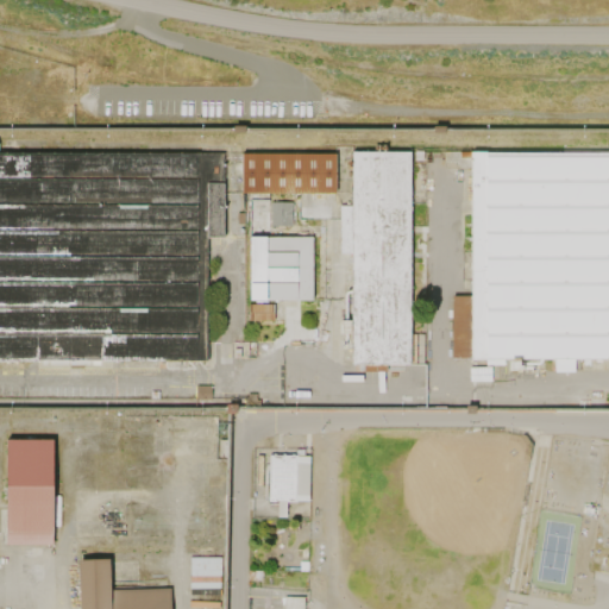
[(0,360),(206,360),(206,239),(225,239),(225,151),(0,151),(0,360)]
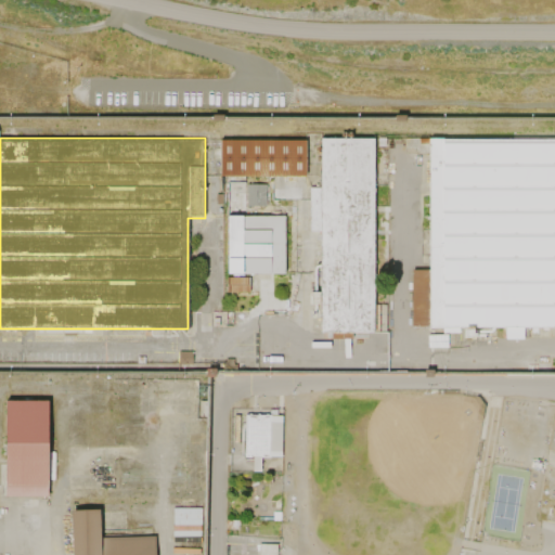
[(320,140),(375,140),(374,334),(319,334),(320,140)]
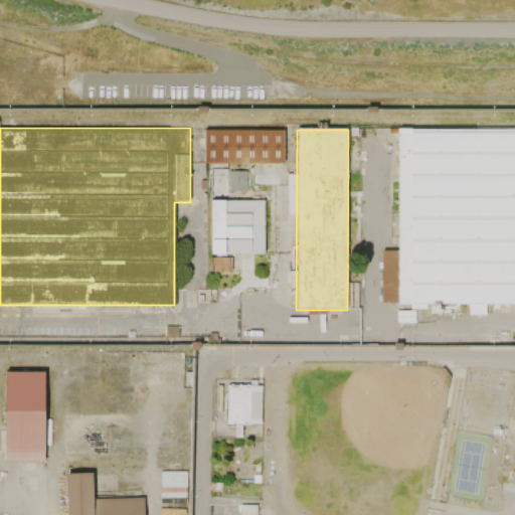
[(514,303),(384,302),(384,253),(396,253),(397,130),(514,131),(514,303)]
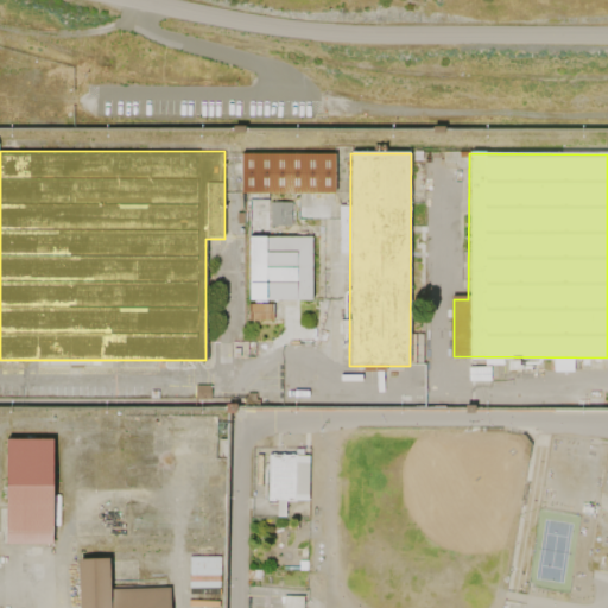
[(241,192),(241,154),(336,154),(336,194),(241,192)]
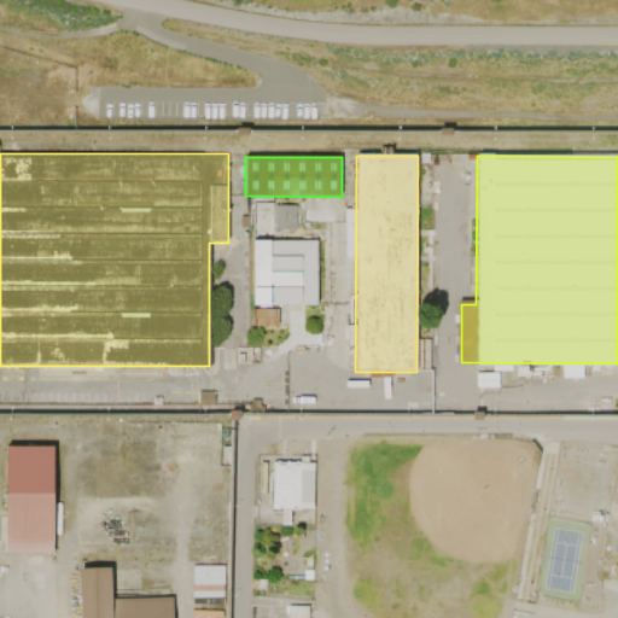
[(274,205),(274,229),(296,229),(296,205),(274,205)]
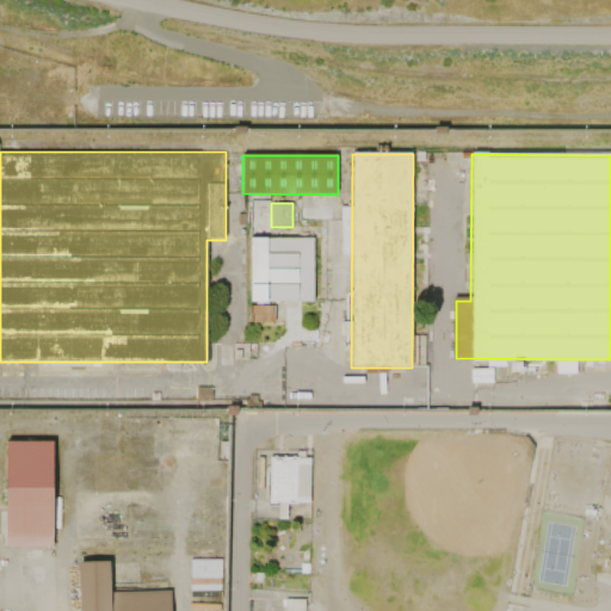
[(251,238),(314,238),(314,301),(251,302),(251,238)]
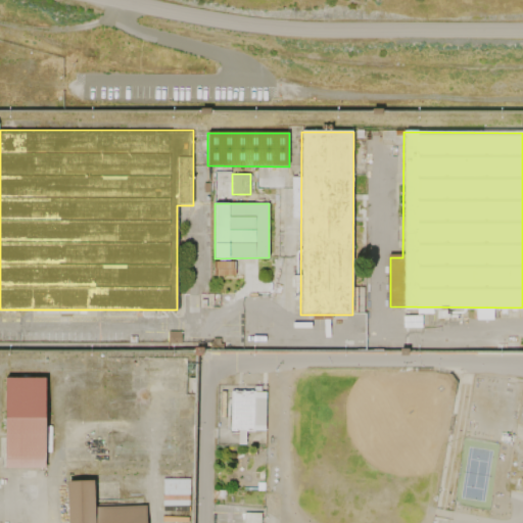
[(214,262),(214,275),(235,275),(235,262),(214,262)]
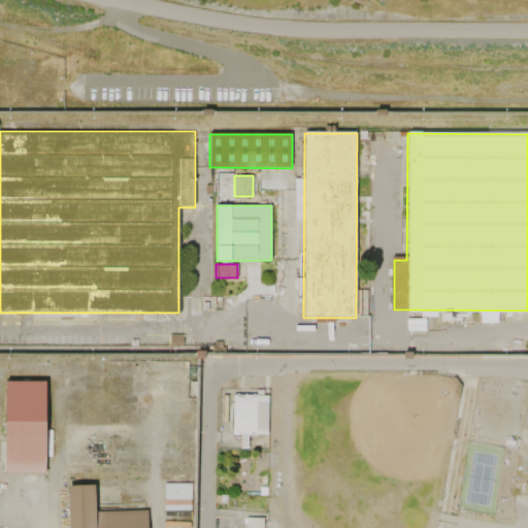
[(169,334),(169,345),(183,344),(183,334),(169,334)]
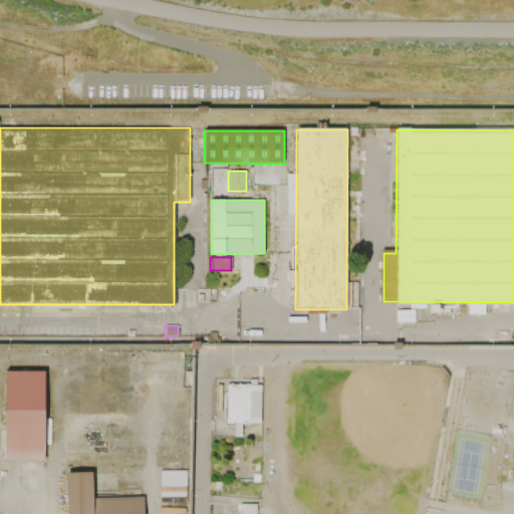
[(191,341),(200,342),(200,349),(191,349),(191,341)]
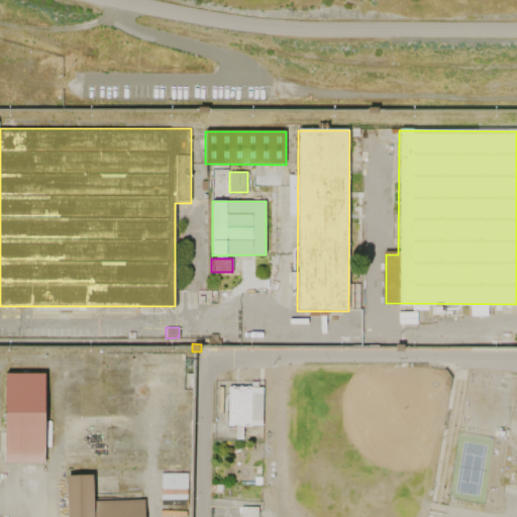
[(4,461),(42,461),(41,374),(3,374),(4,461)]
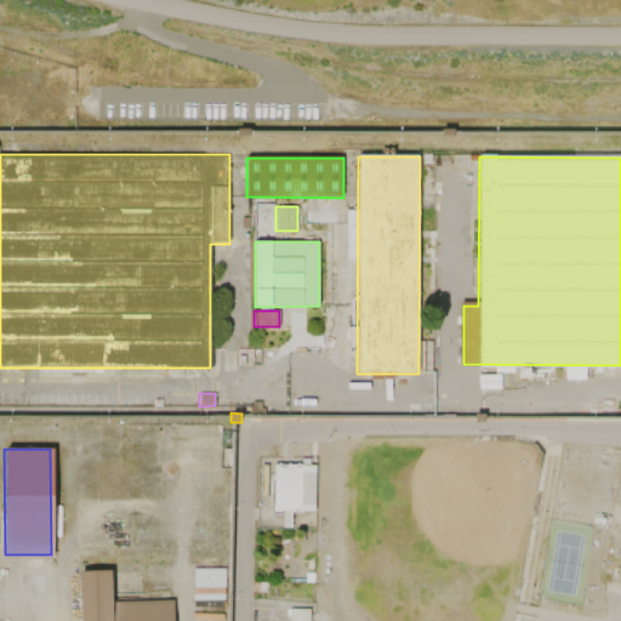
[(314,466),(274,466),(273,514),(281,514),(281,530),(292,530),(292,513),(314,514),(314,466)]
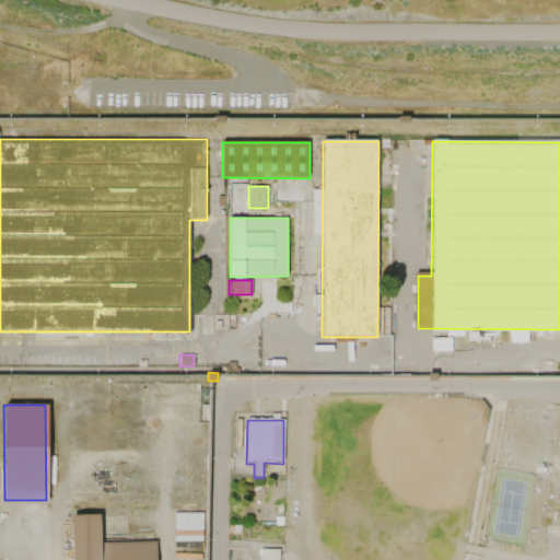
[(74,559),(159,559),(159,539),(103,541),(102,512),(73,513),(74,559)]
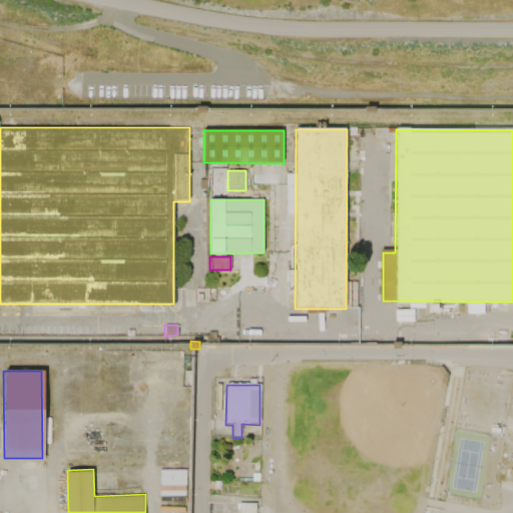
[(238,512),(254,512),(255,503),(239,502),(238,512)]
